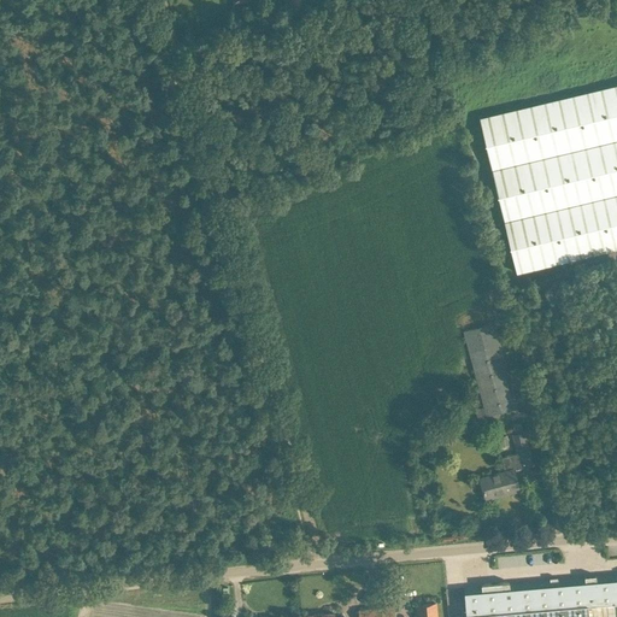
[(282,0),(287,11),(304,5),(301,0),(282,0)]
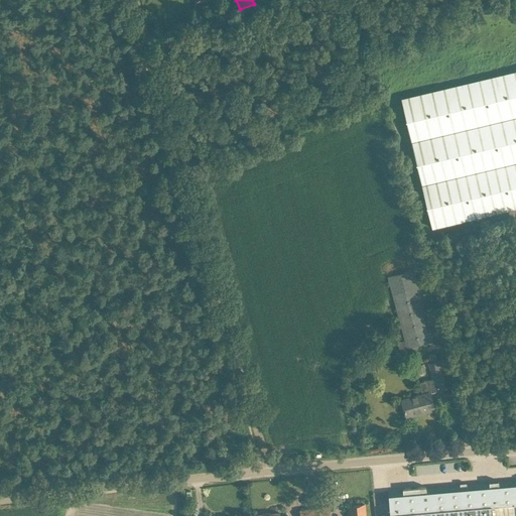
[(515,70),(401,98),(431,227),(515,207),(515,70)]
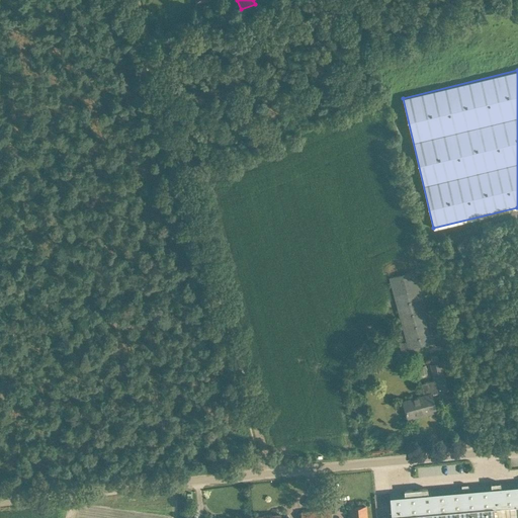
[(390,277),(406,339),(407,341),(399,343),(402,355),(417,352),(416,347),(434,342),(416,270),(390,277)]
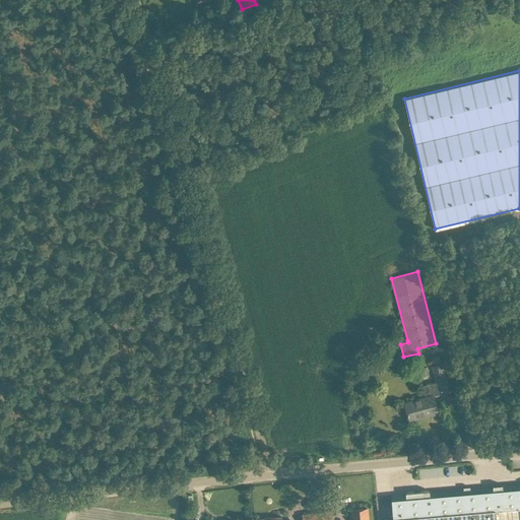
[(423,385),(426,397),(405,402),(409,418),(424,414),(425,416),(438,412),(434,396),(440,394),(449,392),(442,363),(441,363),(439,355),(432,358),(434,365),(433,365),(437,378),(437,381),(423,385)]
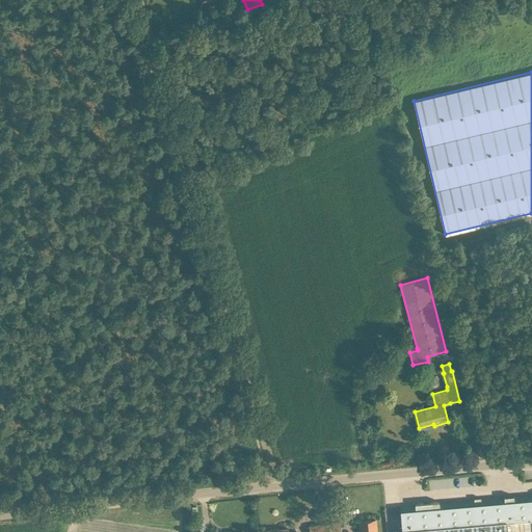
[(366,372),(369,384),(387,379),(382,368),(366,372)]
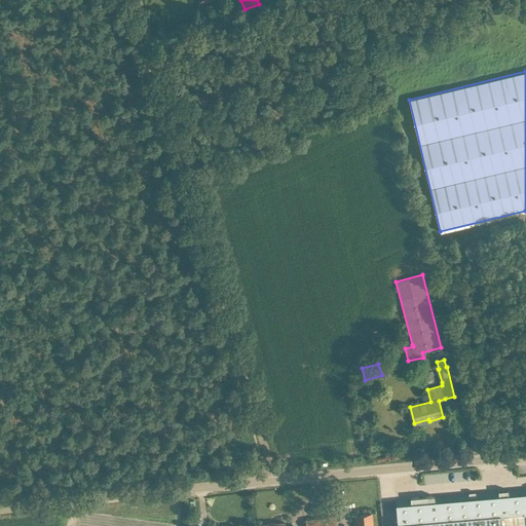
[(411,499),(397,501),(397,512),(398,525),(501,525),(501,515),(525,512),(525,489),(435,497),(433,495),(424,496),(424,498),(419,499),(419,497),(413,497),(411,499)]
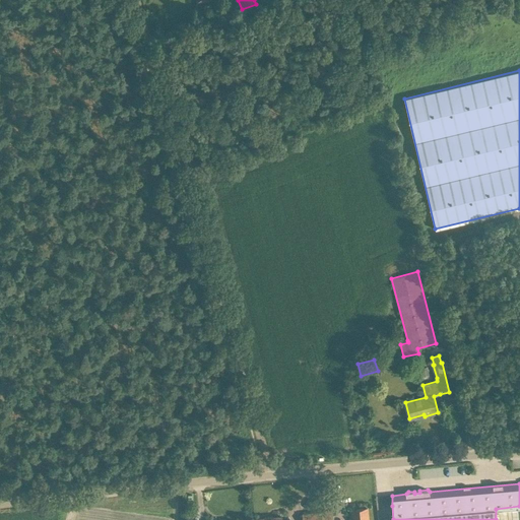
[(352,519),(368,519),(368,508),(351,509),(352,519)]
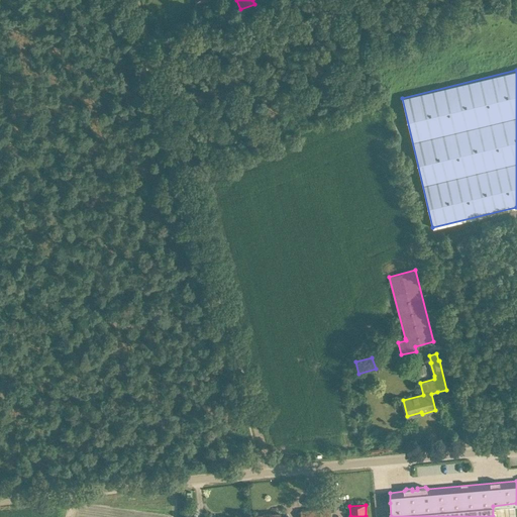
[(301,516),(330,516),(330,508),(301,511),(301,516)]
